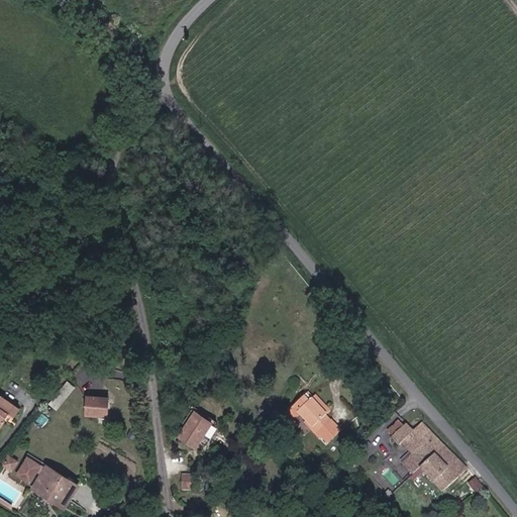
[(69,380),(48,402),(57,409),(77,387),(69,380)]
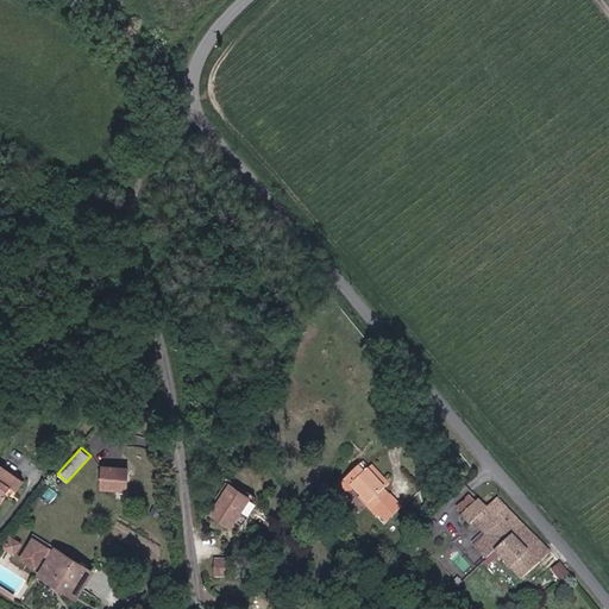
[(4,463),(0,466),(0,504),(7,496),(12,500),(26,479),(4,463)]
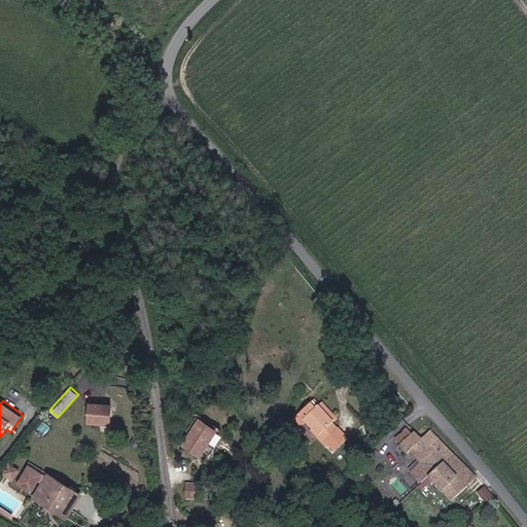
[(319,434),(334,450),(348,436),(334,420),(338,416),(323,401),(317,407),(313,401),(297,415),(317,435),(319,434)]
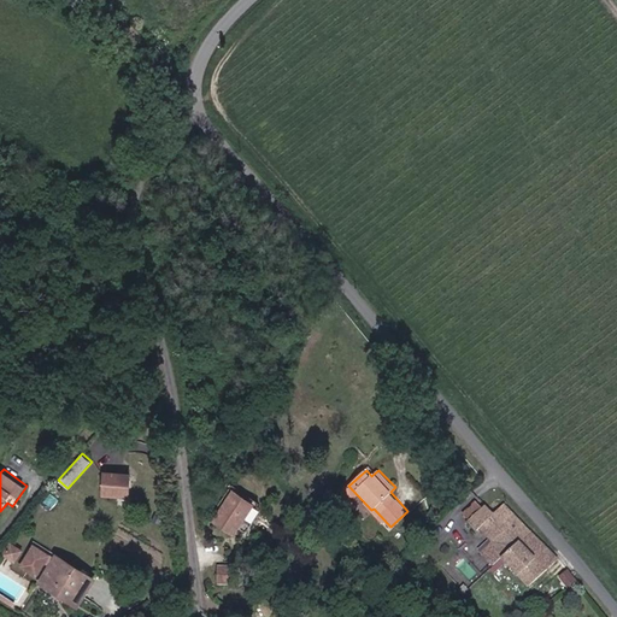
[(106,471),(105,494),(131,495),(131,472),(106,471)]
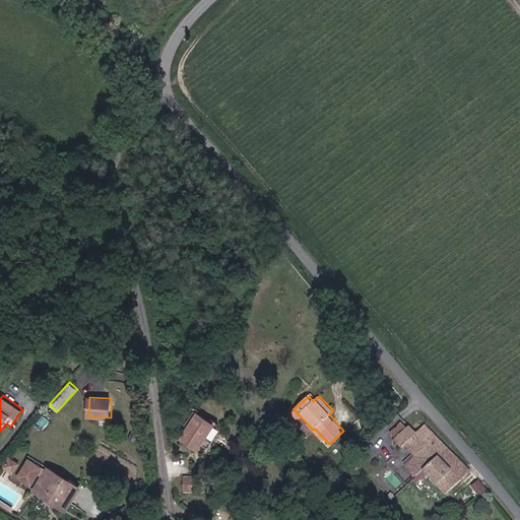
[(195,409),(178,439),(198,450),(215,421),(195,409)]
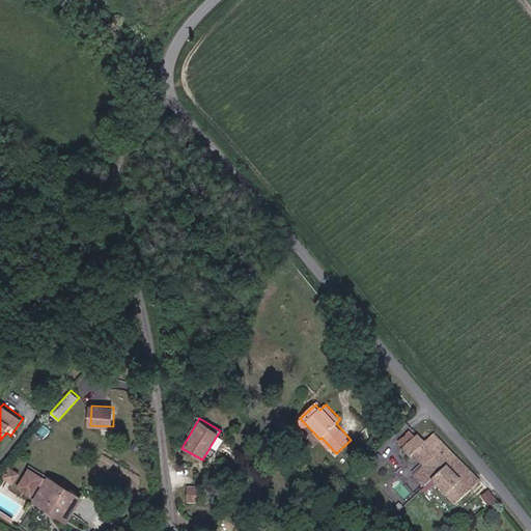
[(457,457),(436,434),(424,444),(418,437),(403,449),(412,457),(415,454),(436,477),(457,457)]
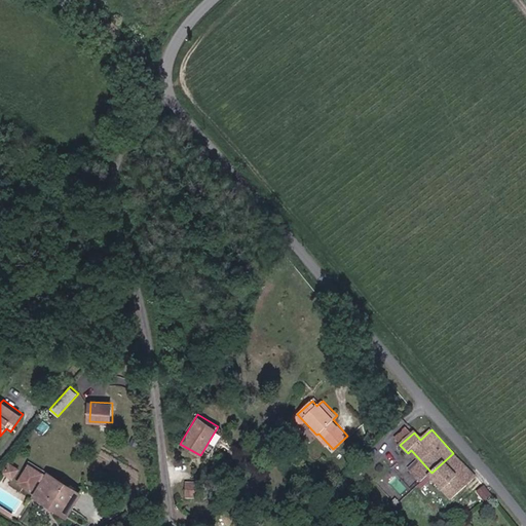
[(453,453),(431,473),(428,475),(451,499),(476,478),(453,453)]
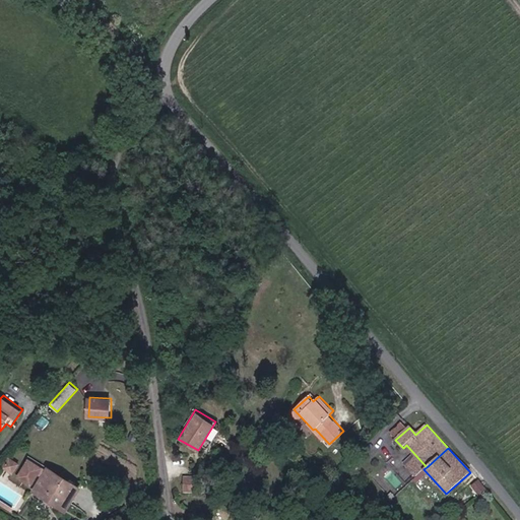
[(14,472),(20,463),(10,457),(4,466),(14,472)]
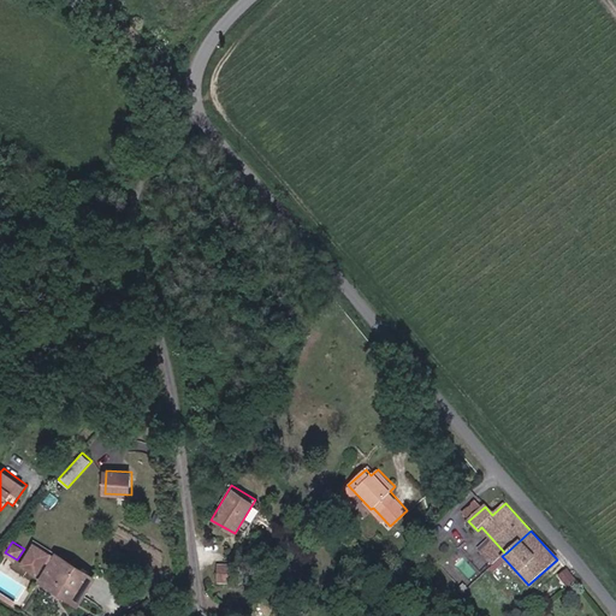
[(94,575),(58,555),(57,556),(35,544),(24,564),(39,573),(47,560),(53,563),(47,574),(65,584),(61,590),(80,600),(94,575)]
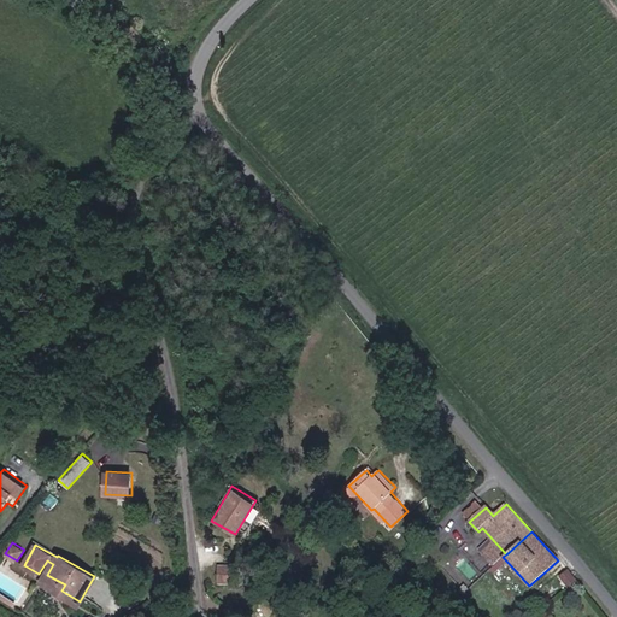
[(65,585),(47,575),(43,580),(62,591),(65,585)]
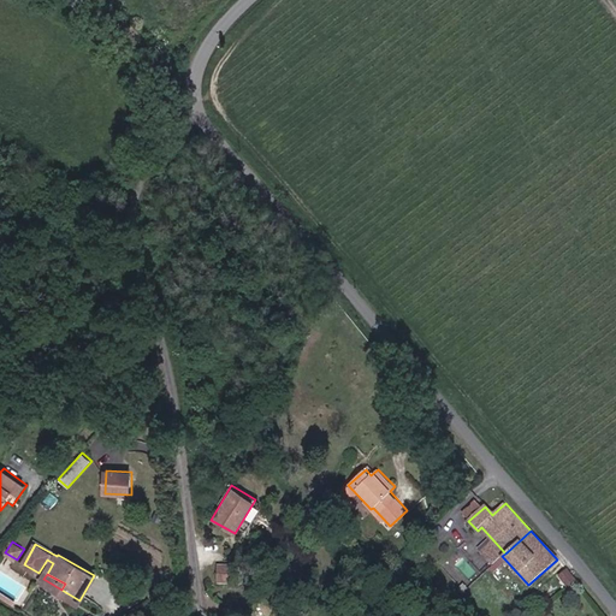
All buildings are outlined.
